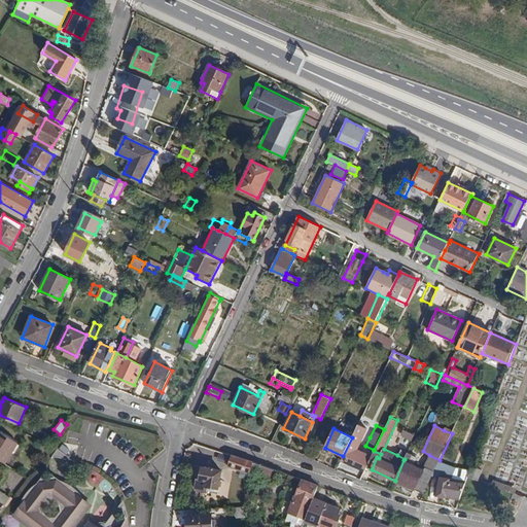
[(352,437),(343,456),(342,459),(360,468),(364,459),(366,454),(357,450),(363,434),(355,430),(352,437)]
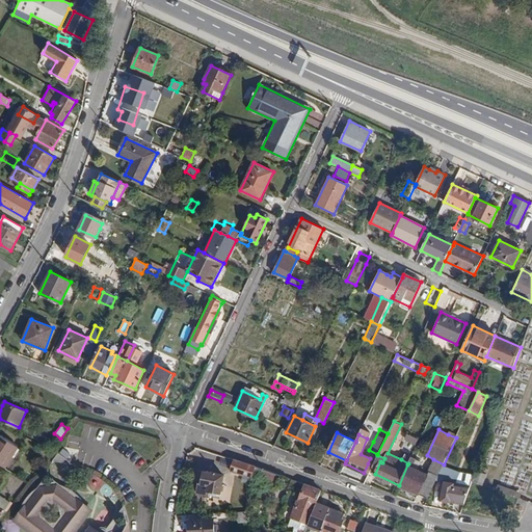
[(407,434),(404,440),(414,446),(417,441),(407,434)]
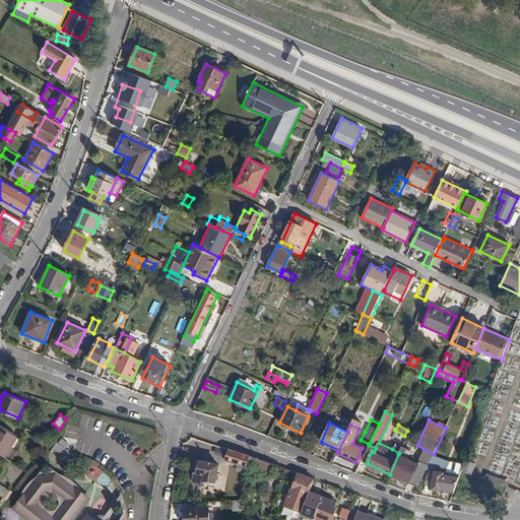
[(0,427),(0,453),(5,457),(17,438),(0,427)]
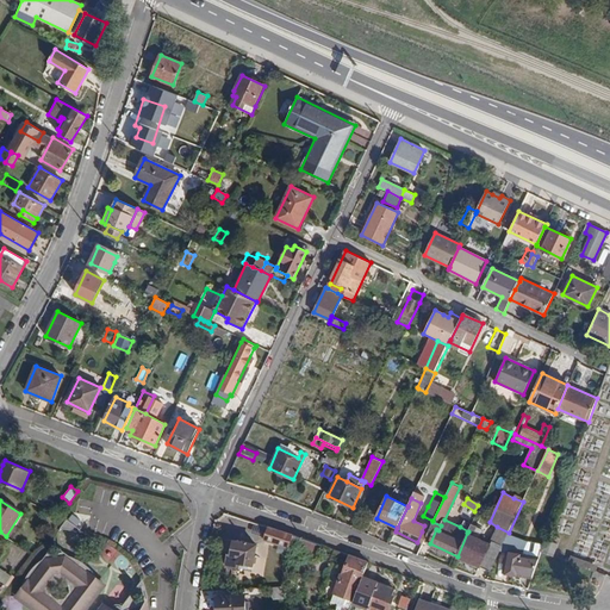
[(60,500),(54,508),(58,514),(66,505),(60,500)]
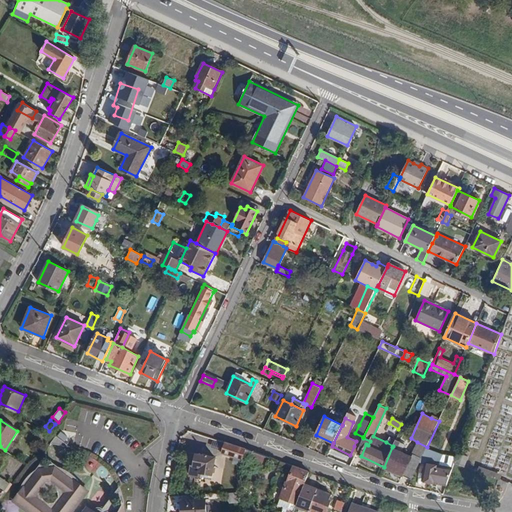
[(355,433),(359,425),(353,422),(347,437),(356,441),(354,446),(358,448),(363,438),(363,437),(355,433)]
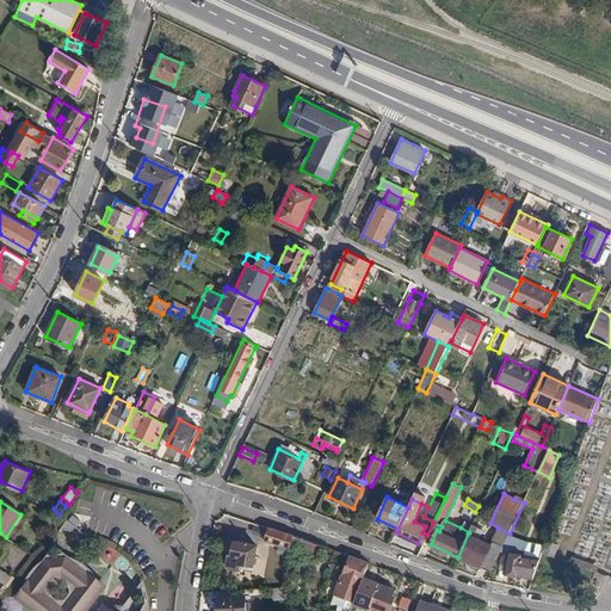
[(84,531),(90,522),(74,511),(67,520),(84,531)]
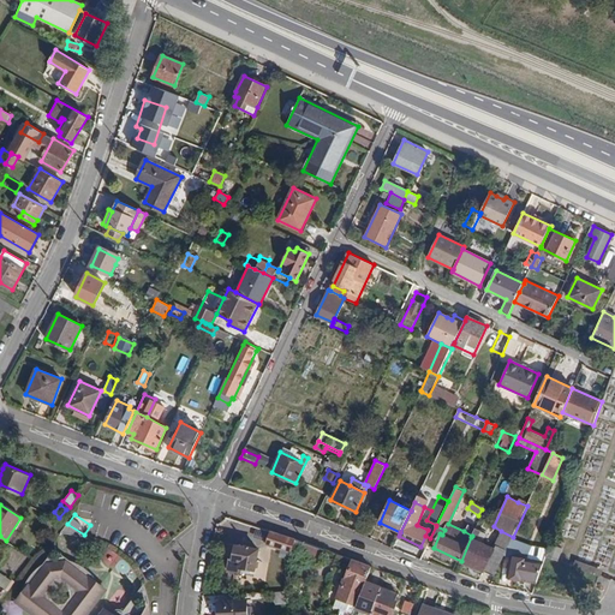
[(472,536),(476,529),(466,525),(464,531),(472,536)]
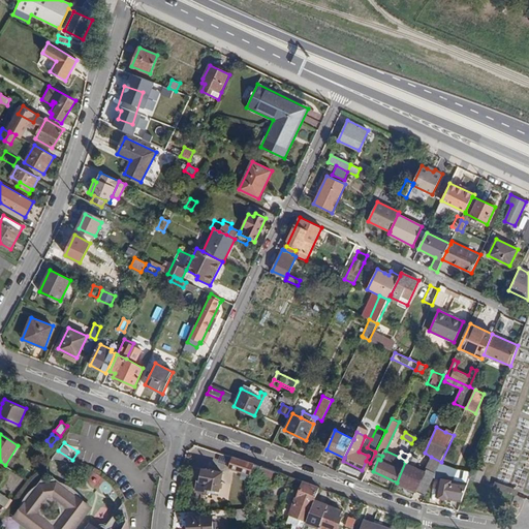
[(418,459),(409,455),(406,461),(405,462),(414,466),(418,459)]
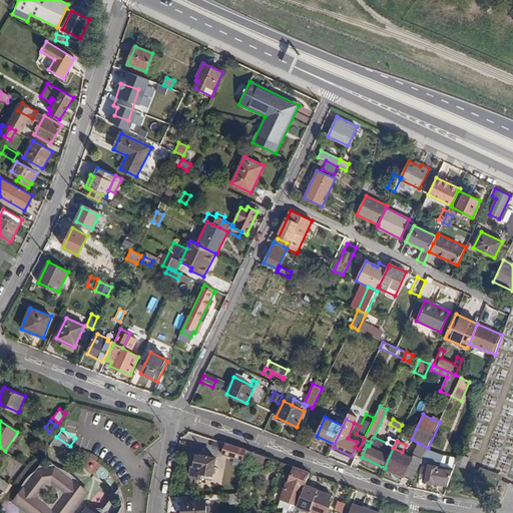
[(418,443),(412,457),(414,458),(405,477),(412,480),(428,448),(418,443)]
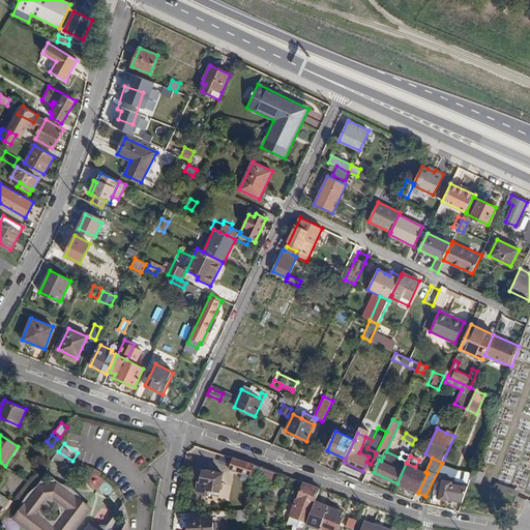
[(230,468),(251,475),(255,466),(233,459),(233,460),(230,468)]
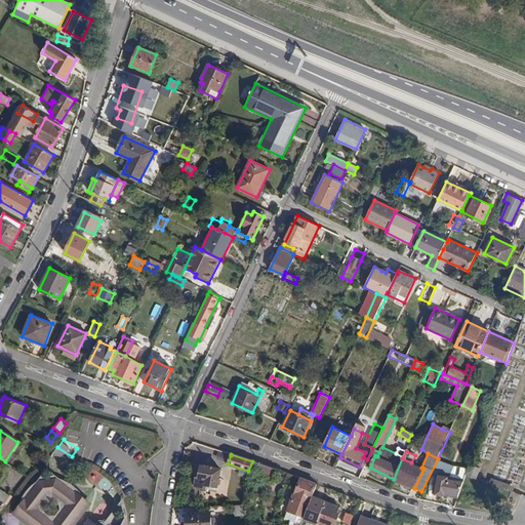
[(411,462),(402,458),(394,479),(414,488),(423,469),(421,468),(411,462)]
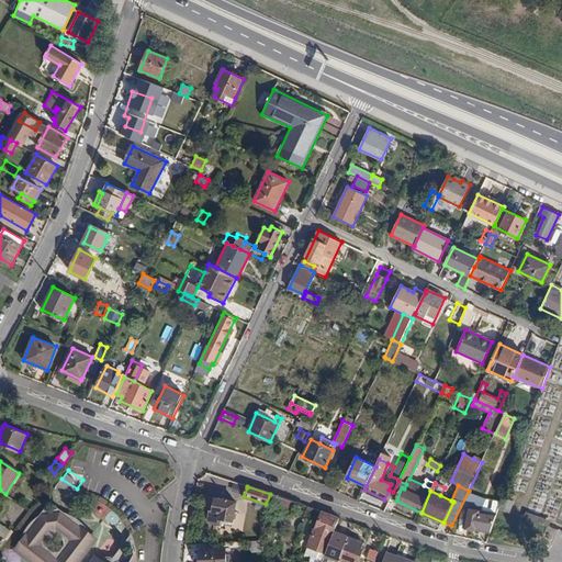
[(516,495),(505,491),(498,508),(510,513),(516,495)]
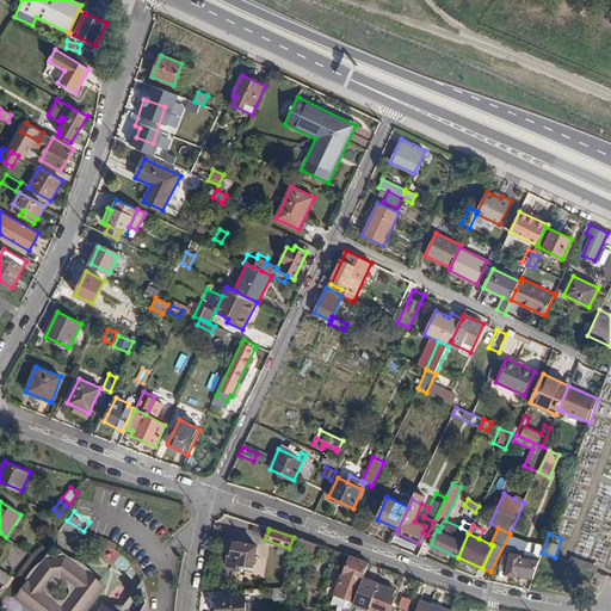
[(294,537),(289,548),(289,550),(319,561),(322,547),(294,537)]
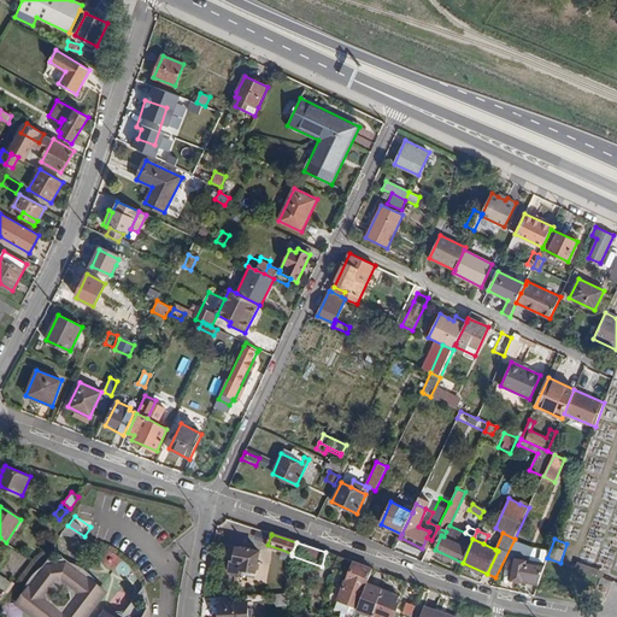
[(260,551),(236,547),(234,560),(230,560),(227,574),(242,577),(244,569),(254,571),(256,573),(260,551)]
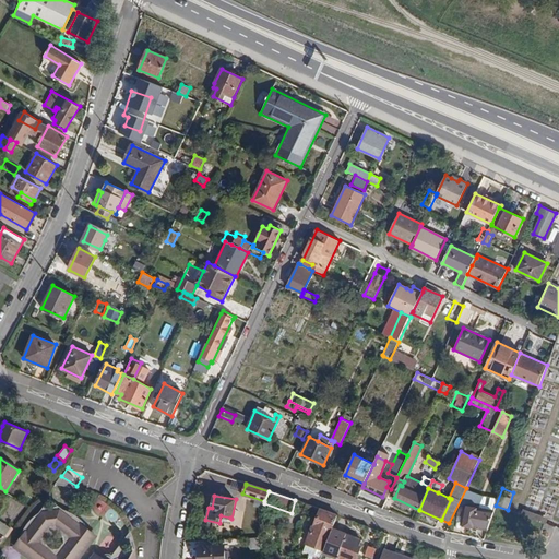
[(478,508),(468,507),(464,526),(474,527),(474,525),(488,528),(494,514),(477,511),(478,508)]
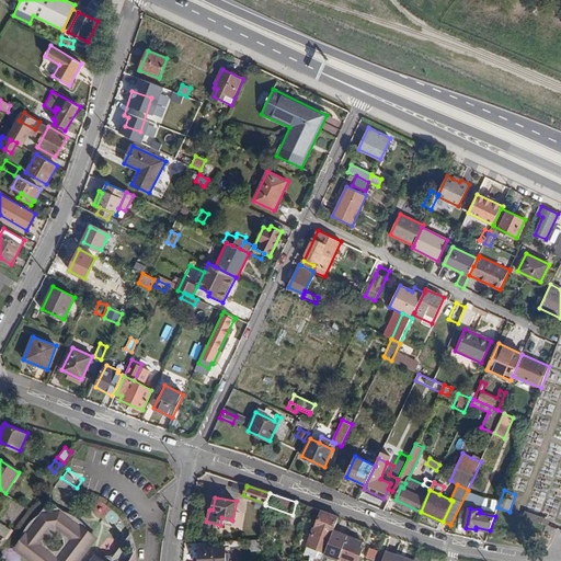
[(113,560),(112,558),(110,558),(105,558),(104,559),(103,560),(96,557),(92,560),(78,560),(96,538),(83,528),(84,526),(86,527),(86,526),(81,522),(79,518),(75,516),(75,517),(72,519),(60,511),(43,513),(33,525),(31,523),(30,523),(27,526),(24,531),(22,535),(23,535),(24,535),(25,536),(15,549),(32,560),(113,560)]
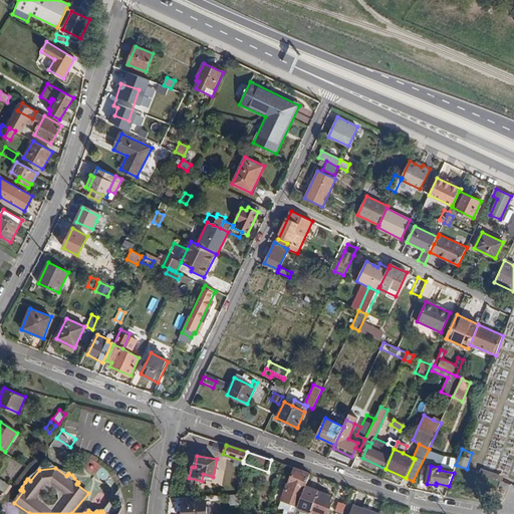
[(282,497),(299,503),(306,485),(310,474),(294,468),(289,481),(288,481),(286,486),(282,497)]
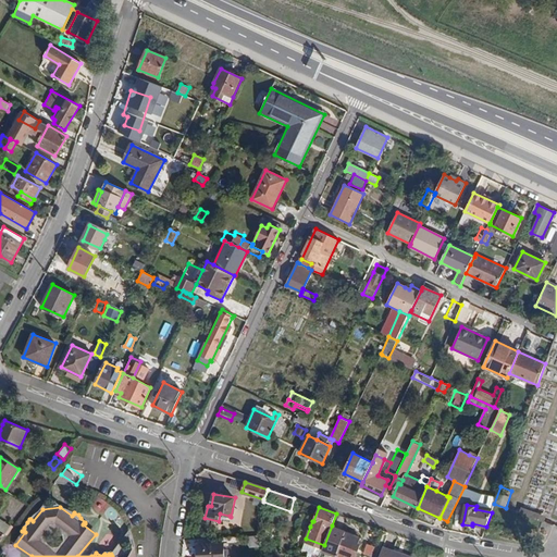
[(519,514),(544,522),(546,516),(522,507),(519,514)]
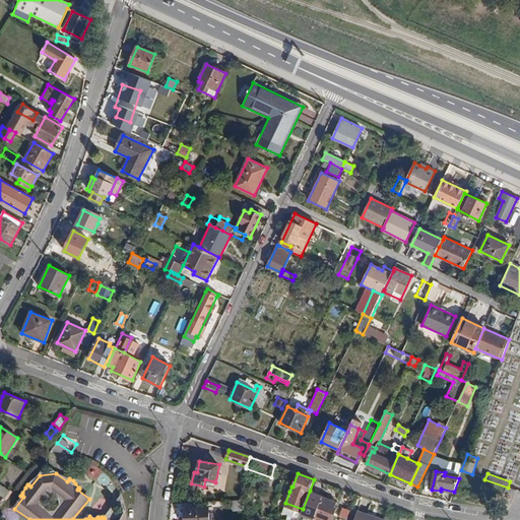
[(204,486),(213,489),(214,481),(205,479),(204,486)]
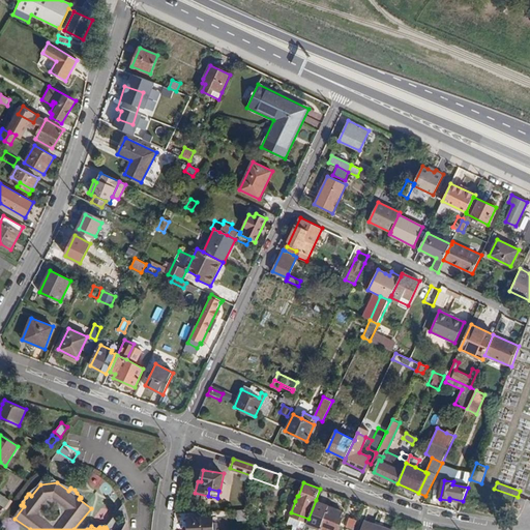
[(0,494),(0,505),(7,509),(12,500),(0,494)]
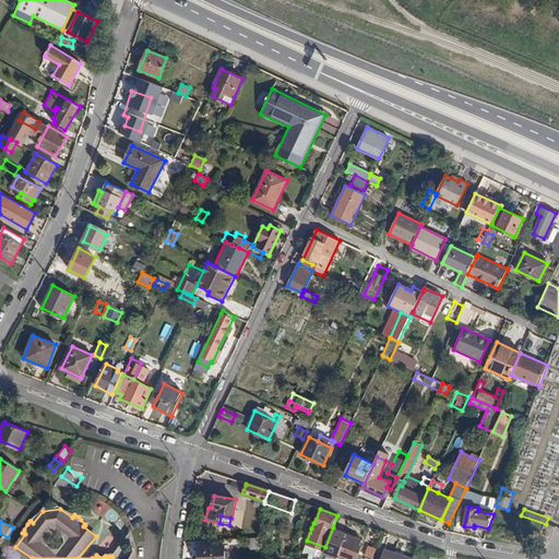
[(361,538),(333,527),(325,547),(323,552),(340,558),(356,558),(363,546),(360,545),(361,538)]
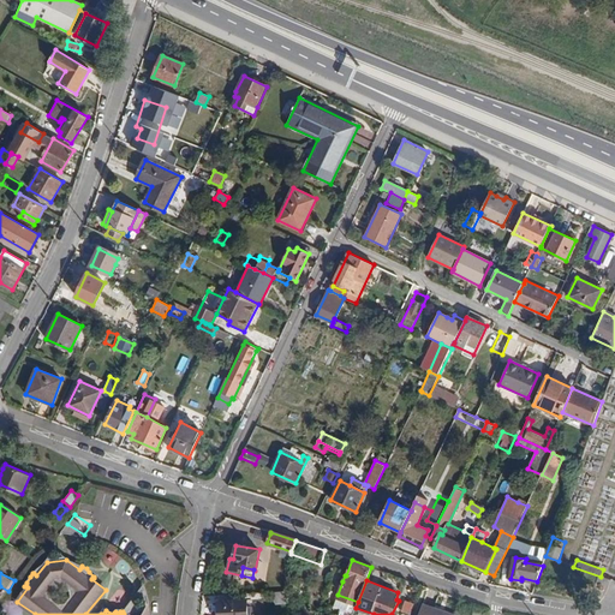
[(284,591),(272,592),(276,604),(288,603),(284,591)]
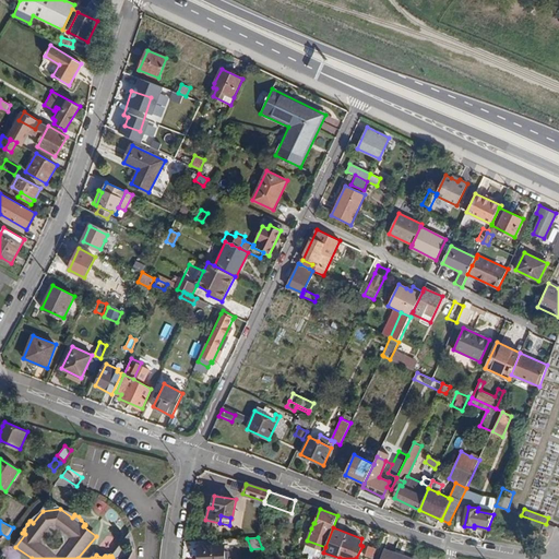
[(304,550),(314,554),(322,557),(323,552),(325,547),(307,540),(304,550)]
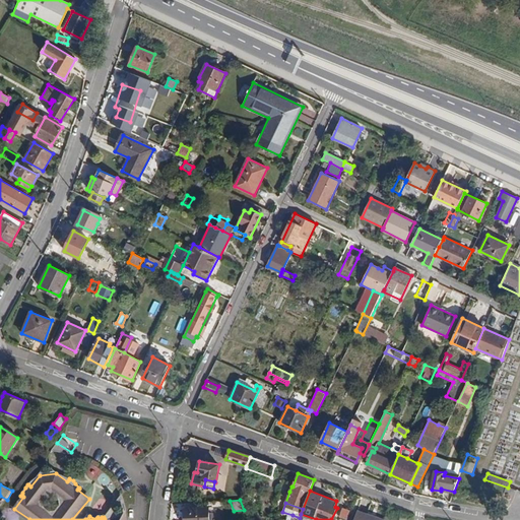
[(209,519),(208,507),(185,508),(185,519),(209,519)]
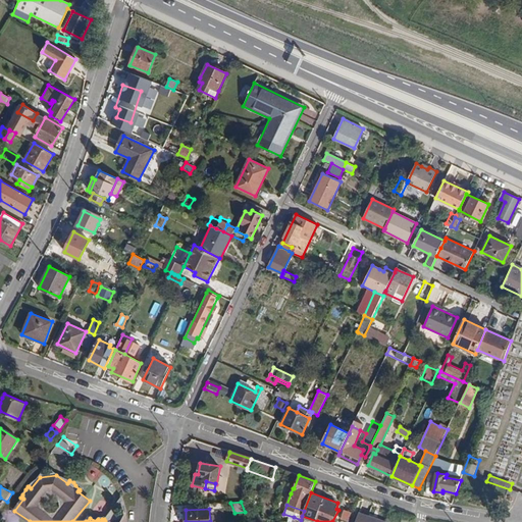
[(352,512),(345,510),(342,519),(349,521),(352,512)]
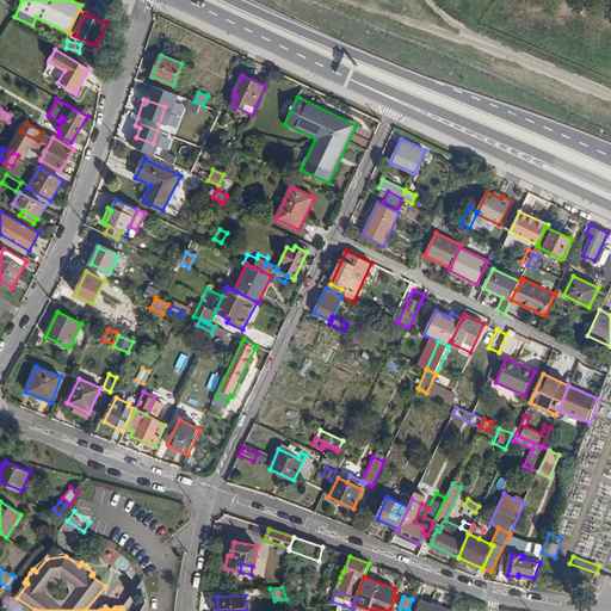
[(450,610),(420,600),(415,610),(450,610)]
